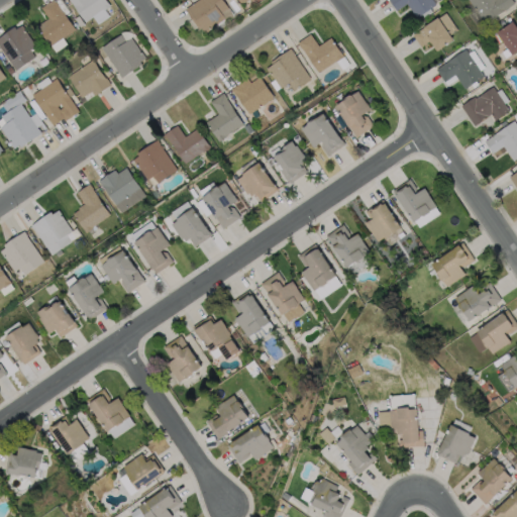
[(77,29),(64,37),(68,43),(56,52),(53,46),(48,49),(34,28),(49,18),(42,7),(53,0),(58,0),(59,2),(77,29)]
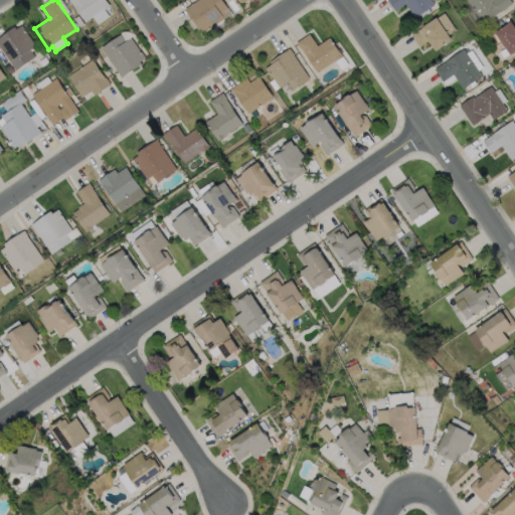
[(106,0),(111,6),(106,9),(110,16),(98,24),(93,17),(86,21),(74,5),(73,5),(69,0),(106,0)]
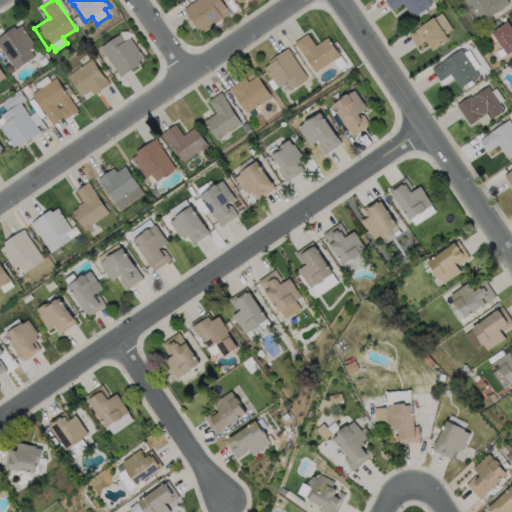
[(224,17),(204,30),(200,25),(197,26),(184,7),(194,0),(223,0),(232,13),(224,19),(224,17)]
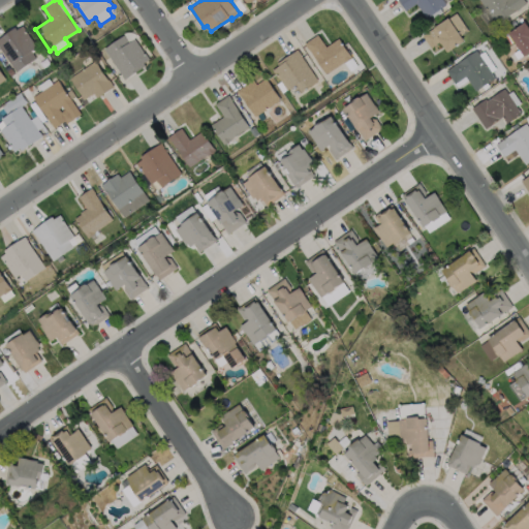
[(444,0),(447,3),(427,17),(416,2),(406,9),(400,0),(444,0)]
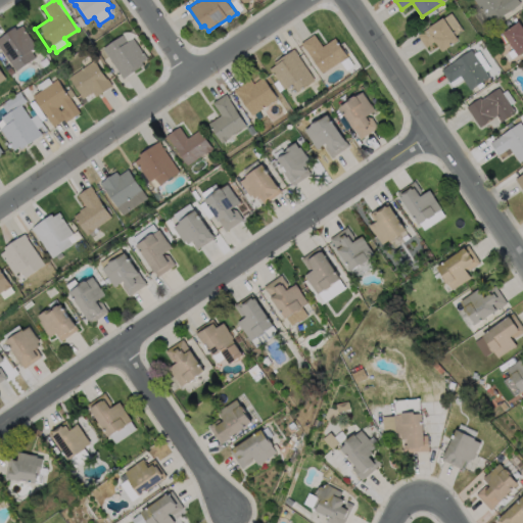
[(519,0),(520,1),(490,22),(475,0),(519,0)]
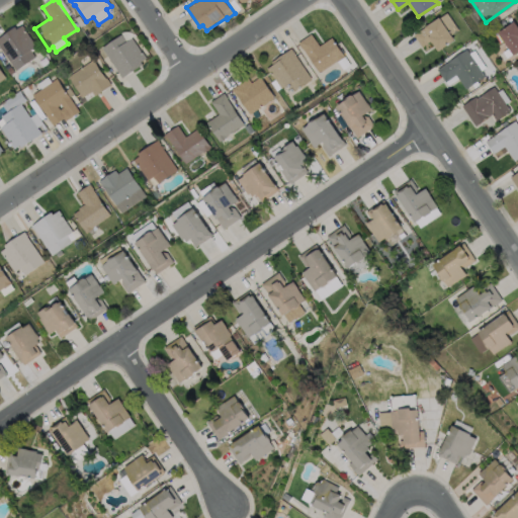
[(456,37),(439,50),(432,39),(423,46),(415,33),(447,11),(459,28),(453,32),(456,37)]
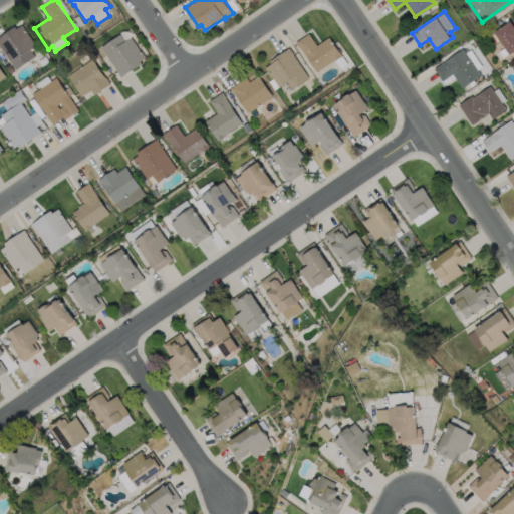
[(512,19),(513,21),(513,49),(511,52),(496,31),(512,19)]
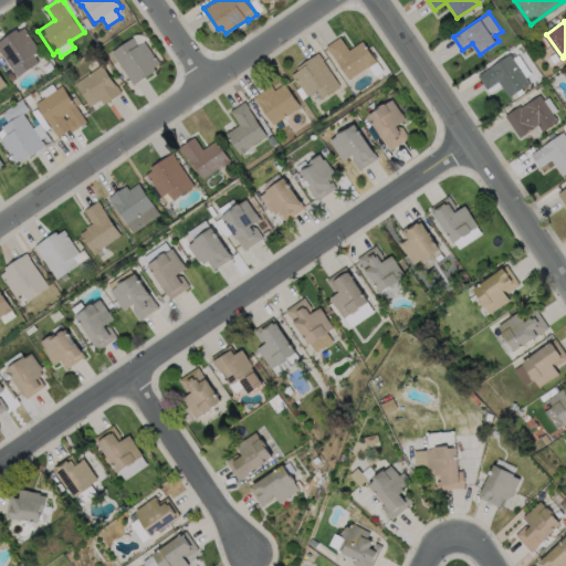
[(23,28),(38,50),(32,54),(38,62),(17,76),(0,53),(0,40),(16,30),(17,32),(23,28)]
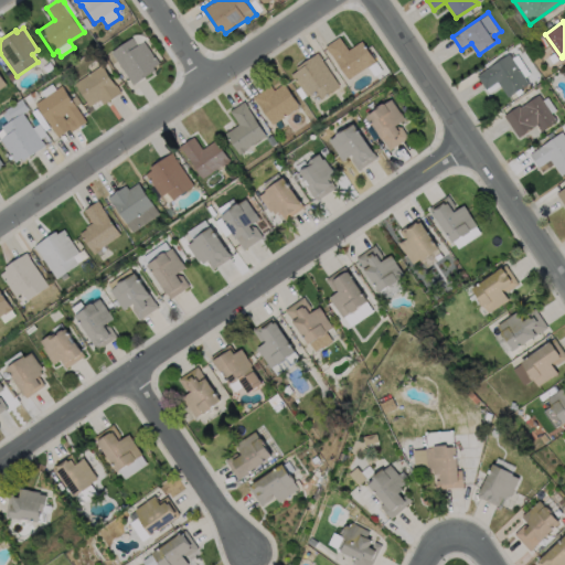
[(339,35),(349,49),(362,40),(376,60),(368,65),(368,64),(348,77),(326,45),(339,35)]
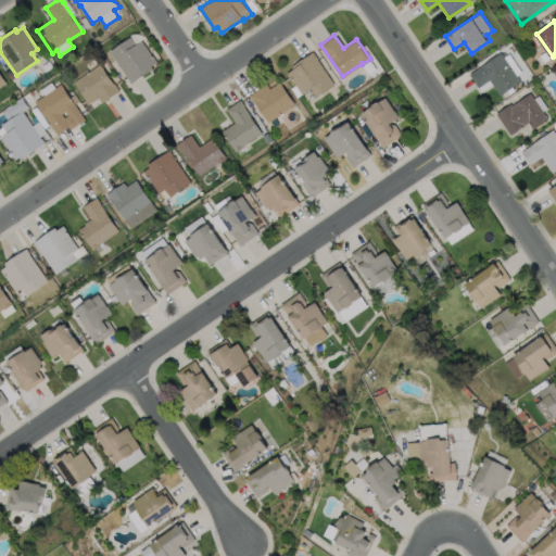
[(131,37),(137,45),(143,40),(154,57),(154,55),(159,62),(153,65),(154,68),(133,84),(129,79),(130,79),(111,51),(131,37)]
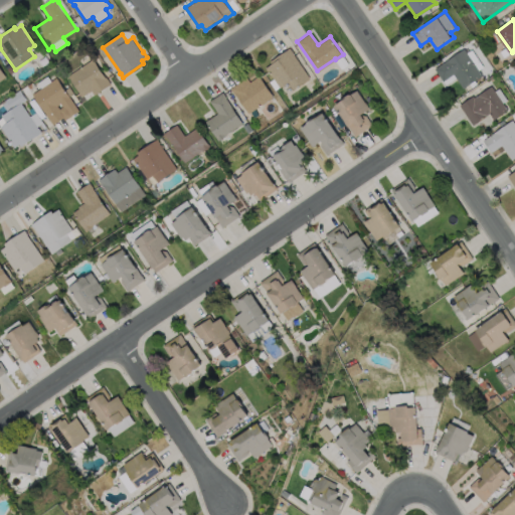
[(293,52),(310,76),(291,90),(286,82),(280,87),(270,71),(269,71),(266,66),(272,62),(270,60),(290,46),(294,52),(293,52)]
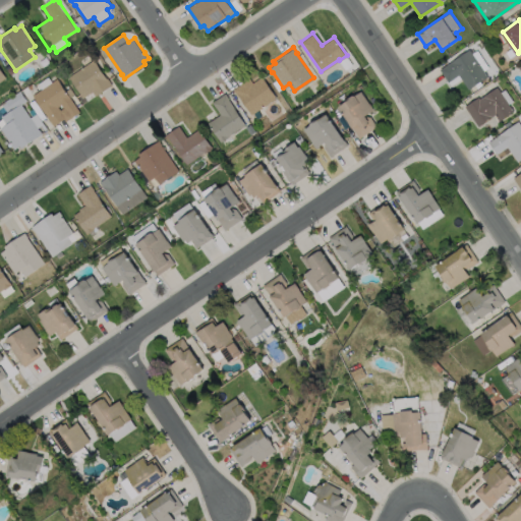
[(470,48),(489,74),(469,88),(460,73),(449,80),(441,68),(470,48)]
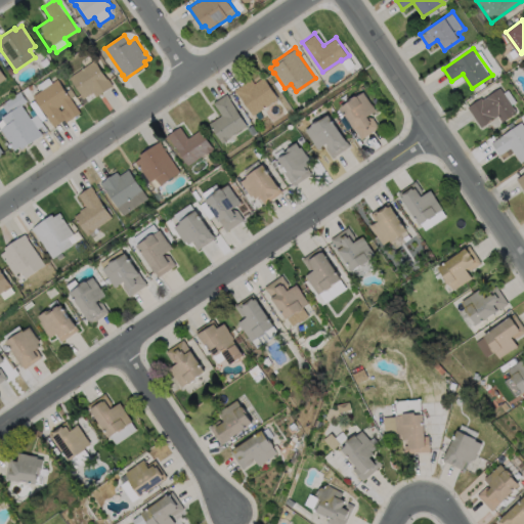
[(96,59),(108,79),(110,78),(115,85),(97,96),(94,92),(85,98),(71,77),(96,59)]
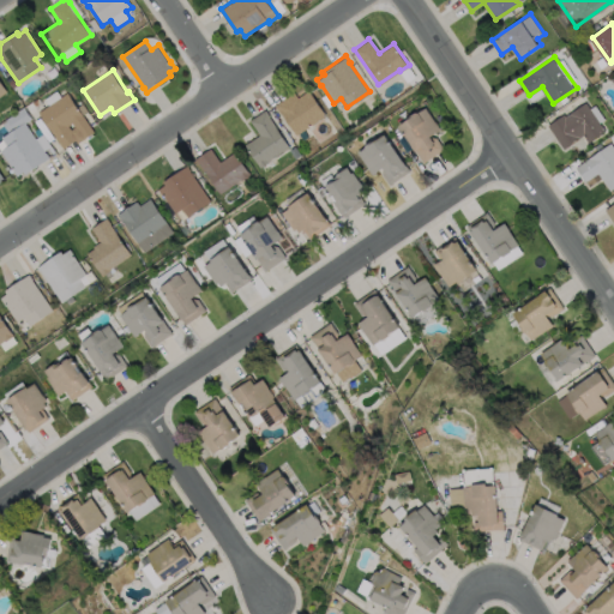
[(309,89),(326,113),(298,133),(282,110),(281,112),(276,103),(295,90),(299,96),(309,89)]
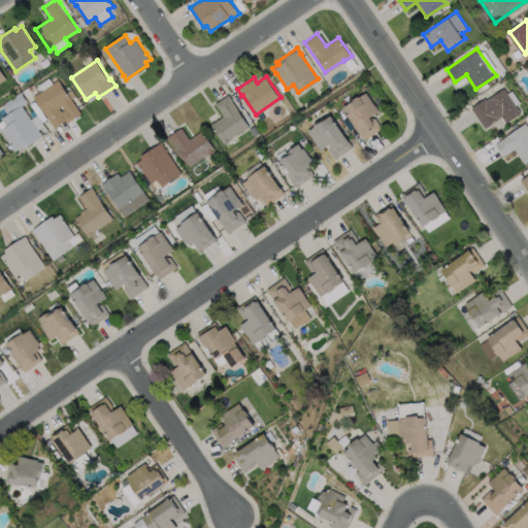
[(60,79),(68,92),(72,89),(76,95),(72,98),(83,113),(68,123),(66,121),(56,128),(34,97),(43,91),(39,85),(50,77),(54,84),(60,79)]
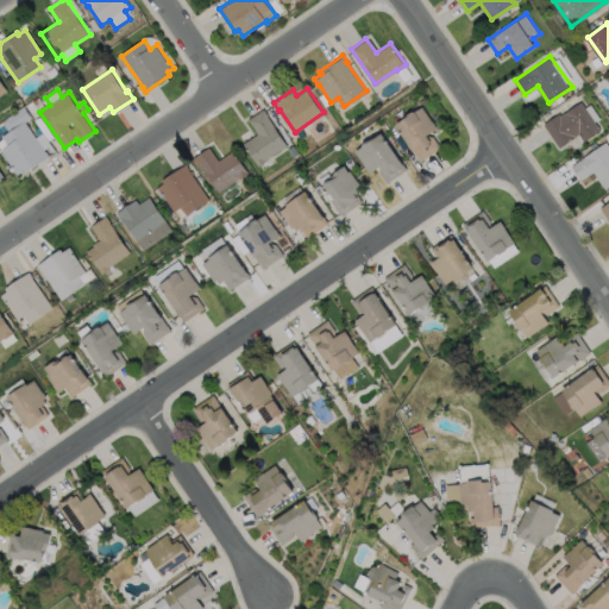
[(582,101),(585,107),(591,104),(601,117),(596,120),(601,129),(586,138),(588,138),(584,140),(578,133),(559,146),(544,124),(560,113),(562,114),(582,101)]
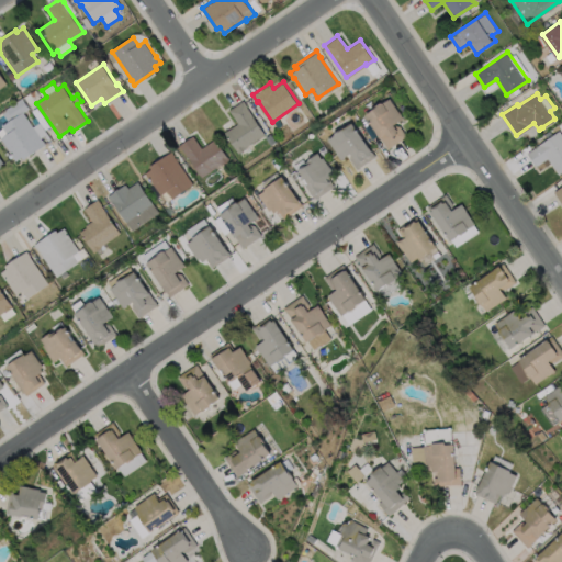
[(390,97),(398,111),(400,110),(404,117),(395,123),(401,125),(407,135),(389,148),(379,135),(373,138),(367,127),(372,124),(366,114),(374,108),(374,105),(381,102),(383,102),(390,97)]
